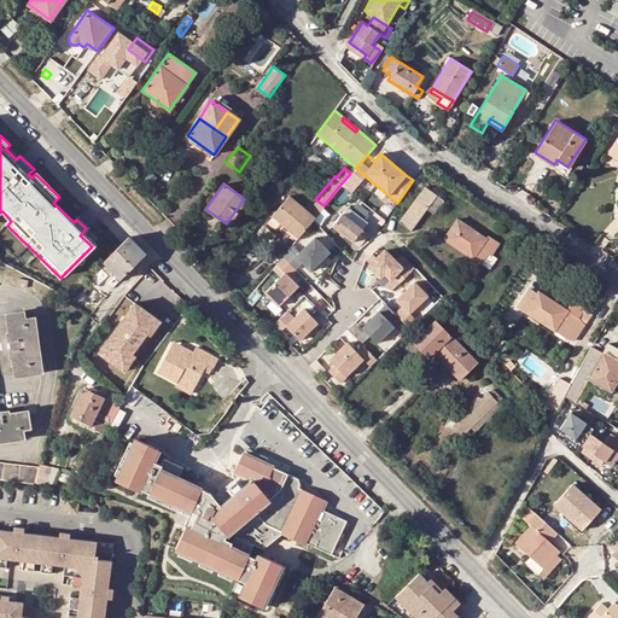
[(442,200),(423,186),(398,221),(409,229),(425,208),(432,213),(442,200)]
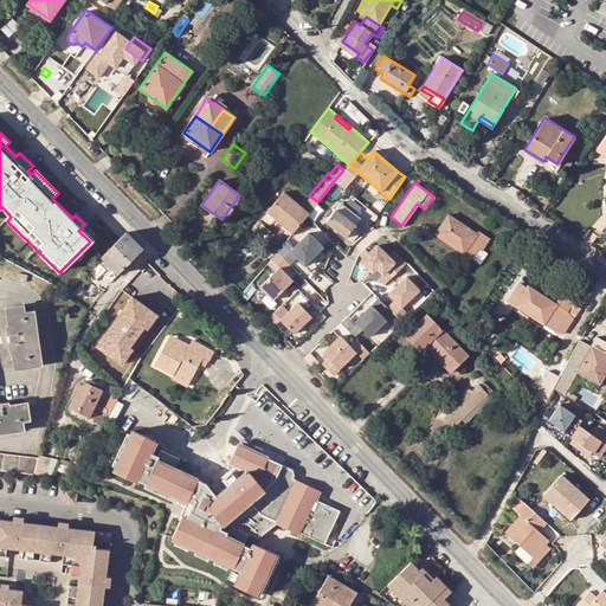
[(265,211),(281,223),(283,219),(295,229),(304,217),(317,201),(309,195),(301,206),(282,191),(265,211)]
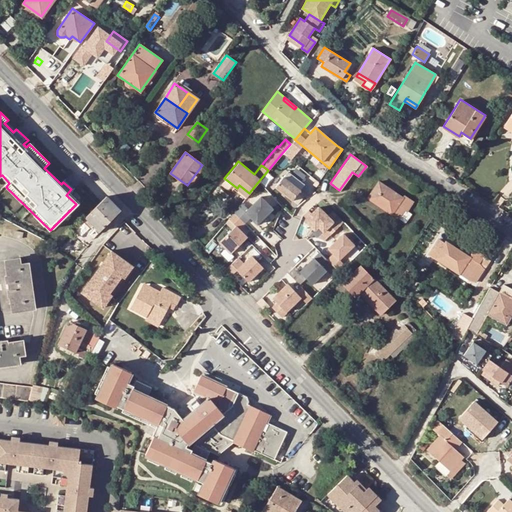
[(277,176),(272,173),(267,179),(275,185),(274,186),(292,200),(299,190),(303,184),(287,171),(285,175),(280,171),(277,176)]
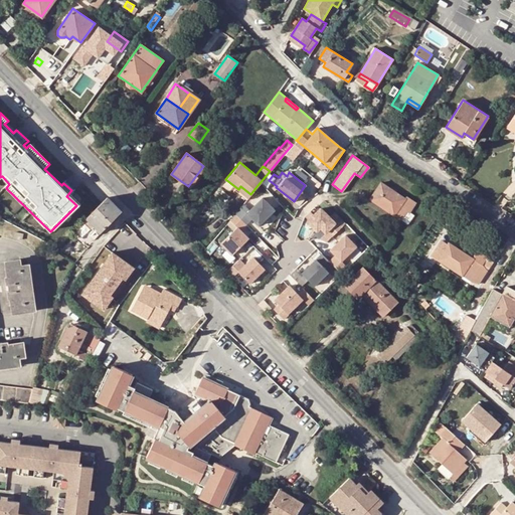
[(404,199),(380,182),(369,198),(408,225),(413,217),(409,214),(416,204),(405,197),(404,199)]
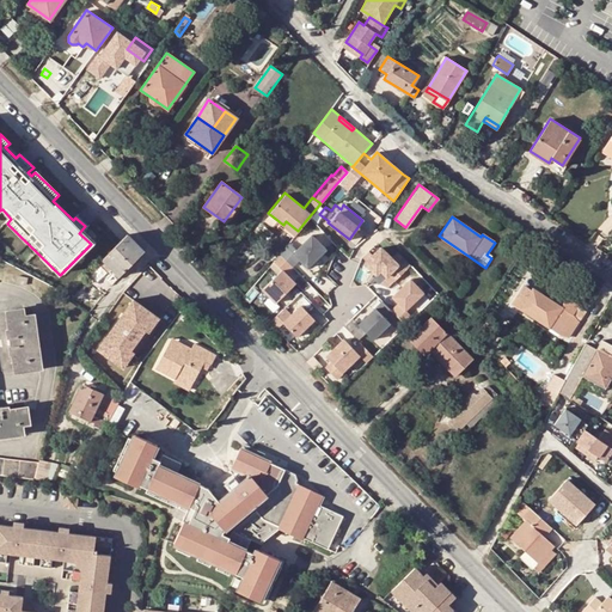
[(286,221),(283,225),(281,227),(292,237),(298,231),(286,221)]
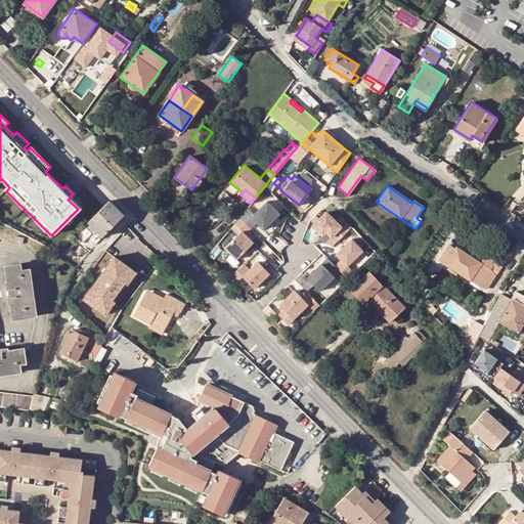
[(310,198),(306,194),(299,205),(302,208),(310,198)]
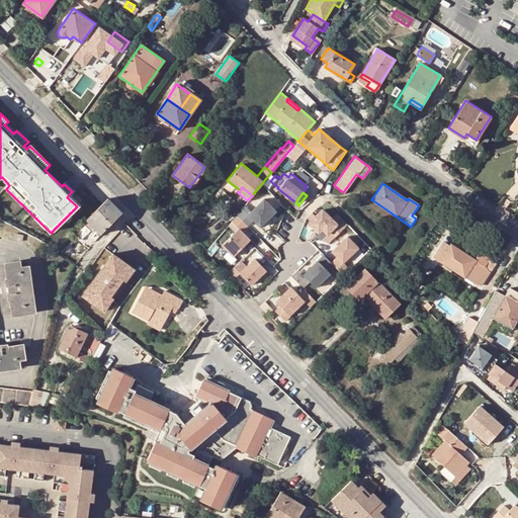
[(251,210),(245,204),(237,213),(247,225),(253,219),(260,226),(276,210),(264,198),(251,210)]
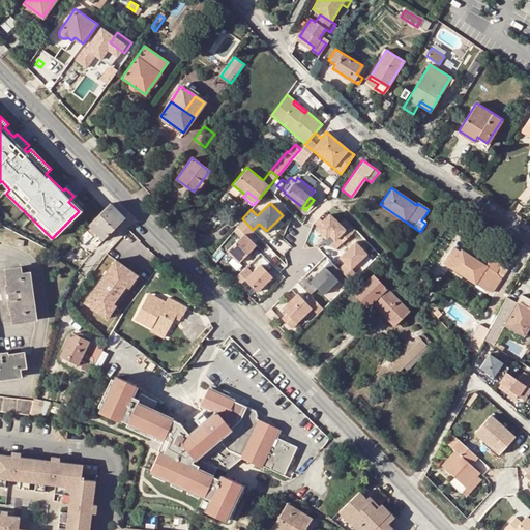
[(105,209),(89,225),(104,239),(124,218),(110,204),(105,209)]
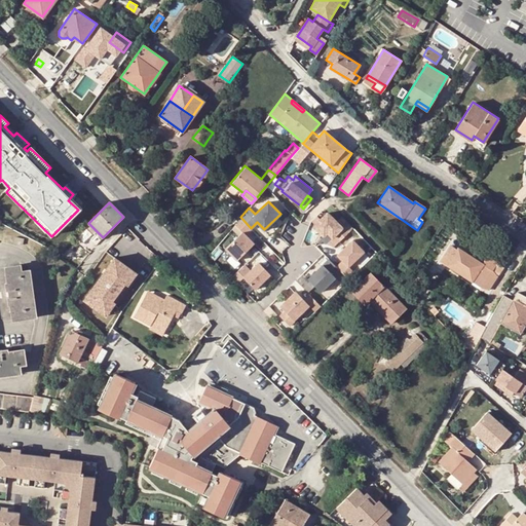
[(327,212),(313,225),(323,235),(327,231),(332,237),(334,235),(339,240),(352,227),(342,217),(337,222),(327,212)]
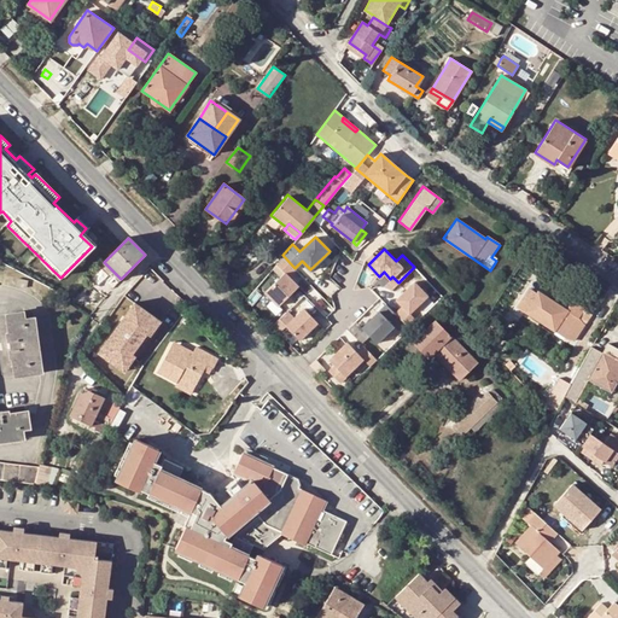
[(295,268),(283,255),(277,263),(285,272),(264,291),(279,304),(298,286),(289,275),(296,268),(295,268)]
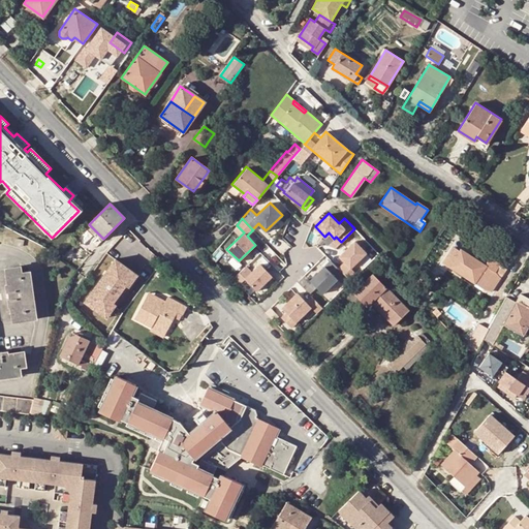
[(338,268),(343,273),(350,280),(356,274),(350,268),(366,252),(354,241),(338,255),(344,261),(338,268)]
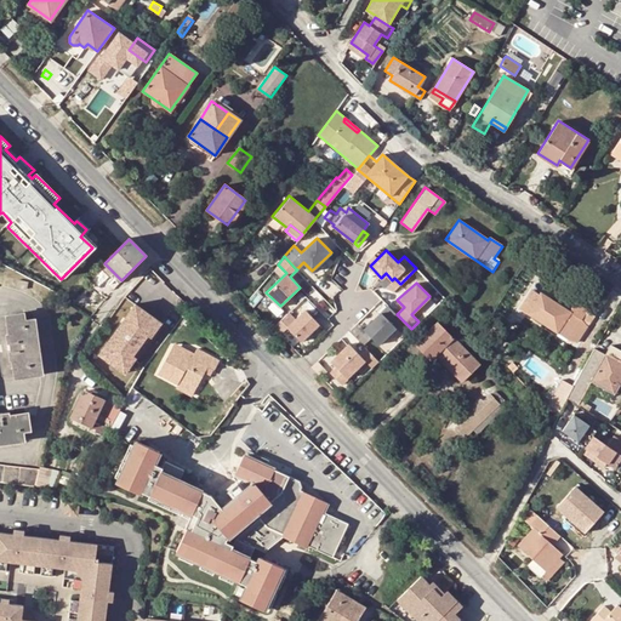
[(519,307),(568,340),(586,312),(574,305),(569,312),(540,294),(537,295),(530,290),(519,307)]
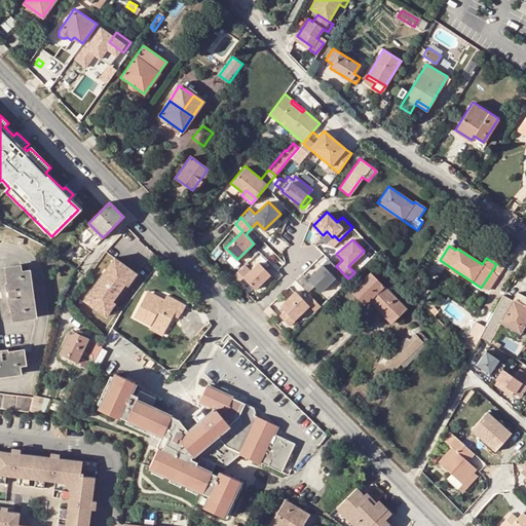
[(159,261),(151,253),(148,255),(157,264),(159,261)]
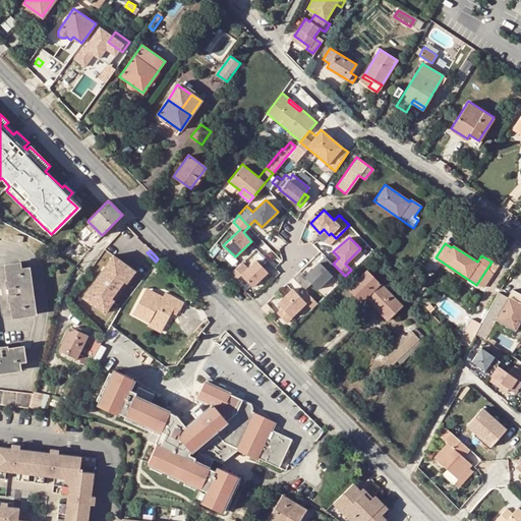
[(126,284),(135,272),(113,255),(82,298),(93,305),(95,302),(107,311),(114,300),(112,299),(124,282),(126,284)]
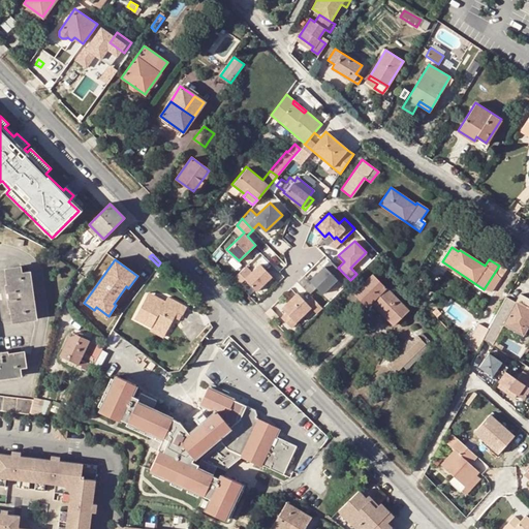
[(309,280),(322,292),(343,273),(338,268),(331,259),(309,280)]
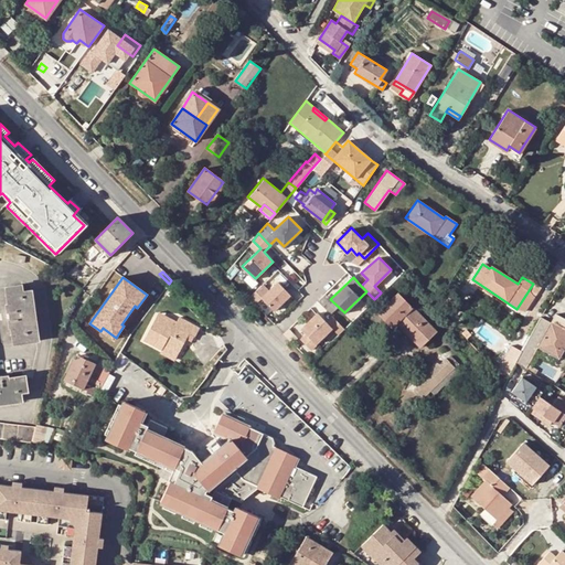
[(268,290),(262,284),(248,297),(255,304),(260,297),(273,310),(289,294),(277,281),(268,290)]
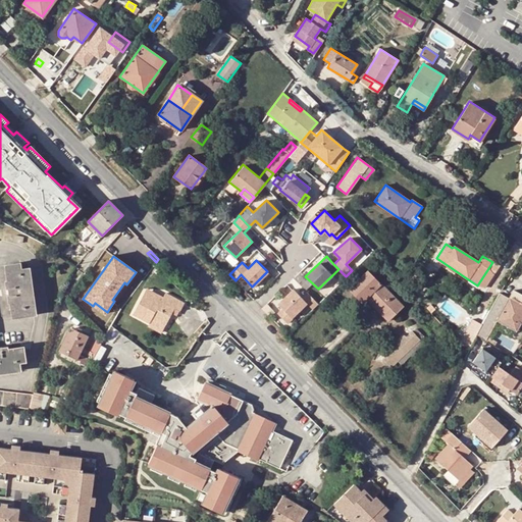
[(498,266),(492,262),(477,285),(483,288),(498,266)]
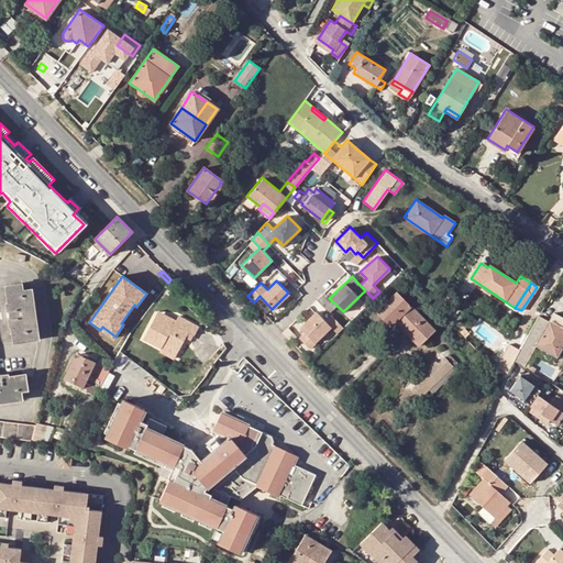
[(23,290),(20,290),(19,284),(6,285),(9,306),(6,306),(7,311),(9,311),(10,318),(8,318),(8,323),(11,322),(13,343),(39,339),(32,289),(23,290)]
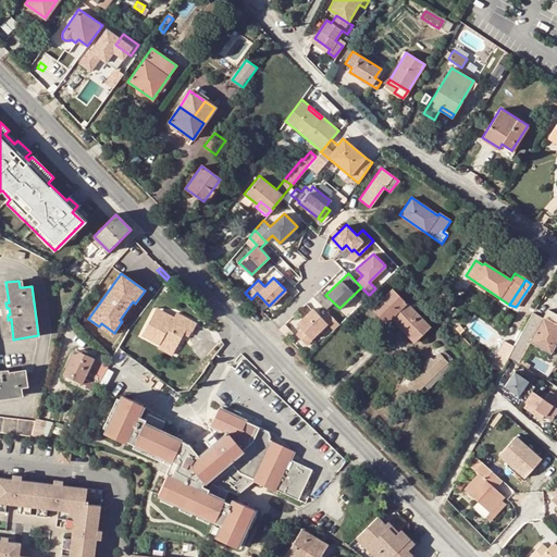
[(428,326),(392,288),(372,307),(386,321),(390,318),(413,341),(428,326)]
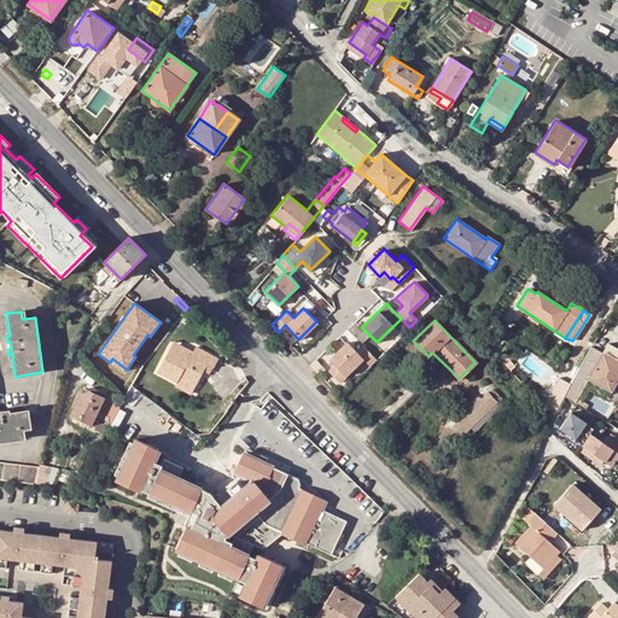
[(347,342),(328,359),(334,365),(328,371),(339,382),(345,377),(344,375),(363,359),(369,365),(377,359),(366,348),(359,354),(347,342)]
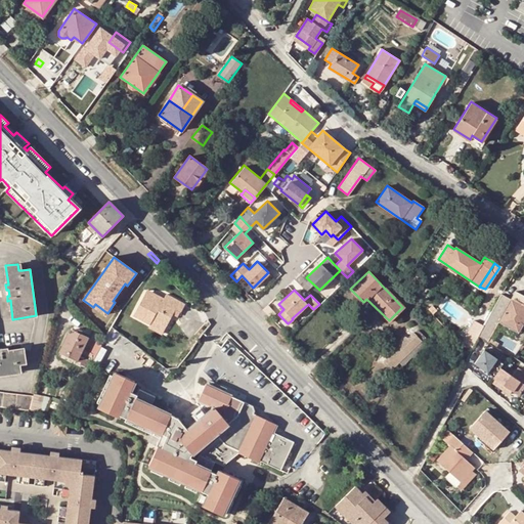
[(517,331),(520,325),(523,316),(523,298),(513,292),(510,299),(499,294),(494,304),(490,311),(477,335),(486,341),(497,320),(517,331)]
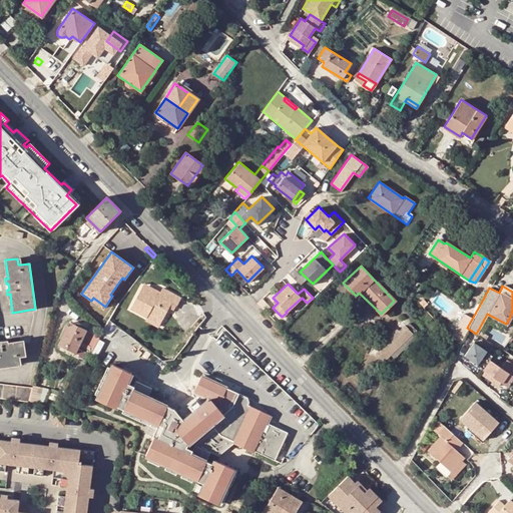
[(162,320),(171,303),(176,306),(181,297),(163,287),(158,295),(142,287),(130,309),(146,318),(148,313),(162,320)]
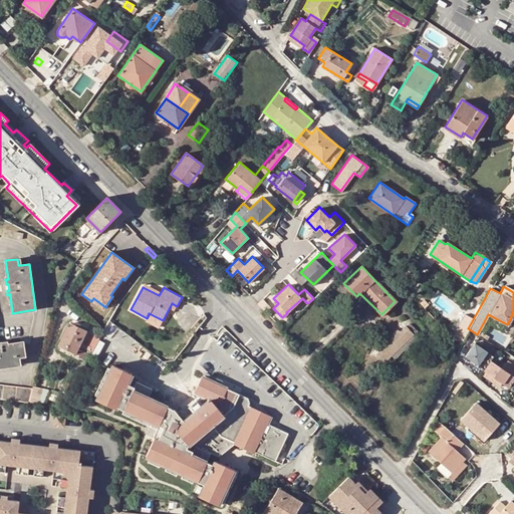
[(93,298),(91,301),(103,309),(105,307),(93,298)]
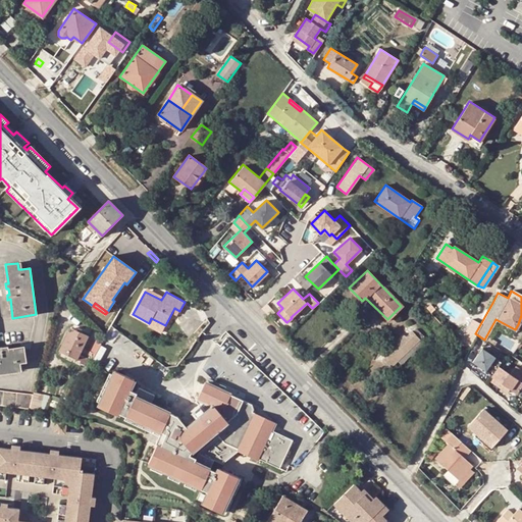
[(267,303),(262,308),(266,312),(271,308),(267,303)]
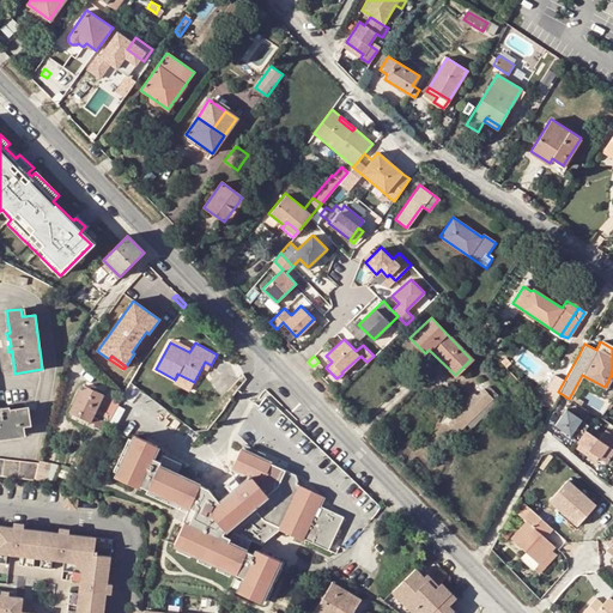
[(551,378),(541,372),(534,384),(544,390),(547,386),(558,392),(574,364),(569,362),(562,358),(551,378)]
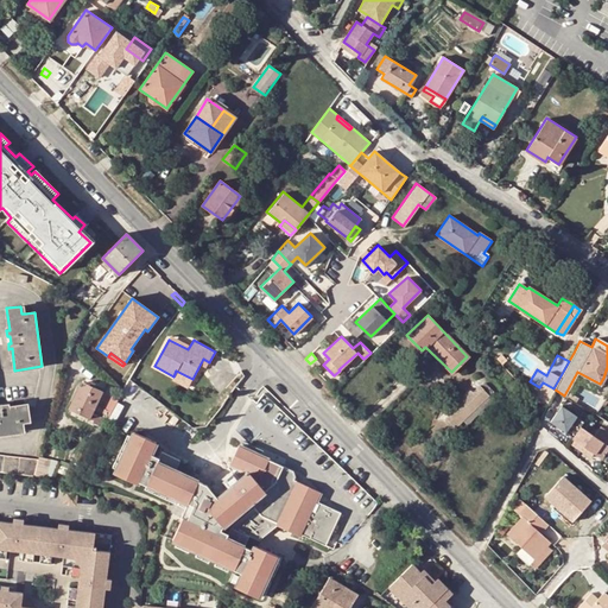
[(78,386),(69,407),(89,418),(102,391),(84,382),(82,387),(78,386)]
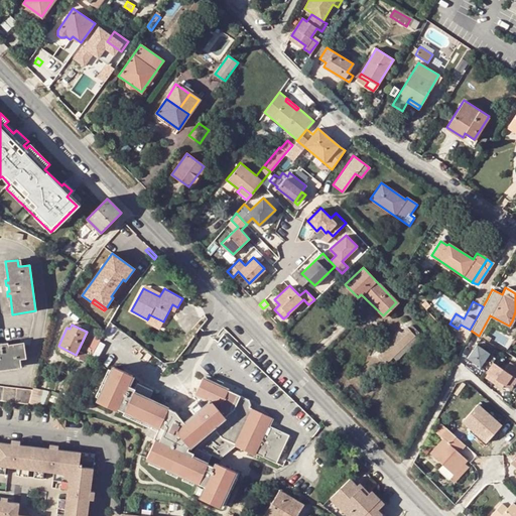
[(385,362),(391,356),(413,335),(416,331),(410,325),(407,328),(406,327),(400,333),(398,331),(390,339),(391,341),(378,354),(385,362)]
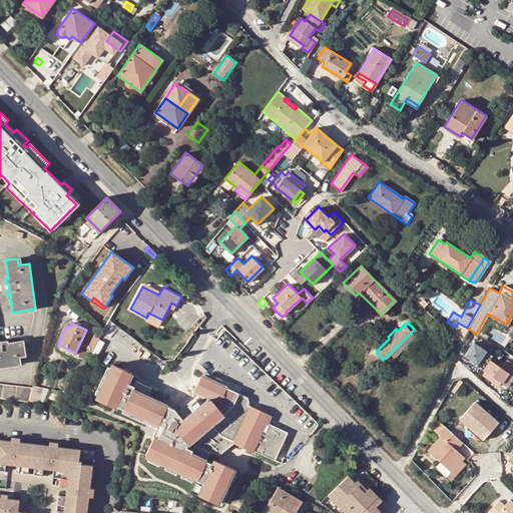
[(415,337),(411,333),(389,354),(393,358),(415,337)]
